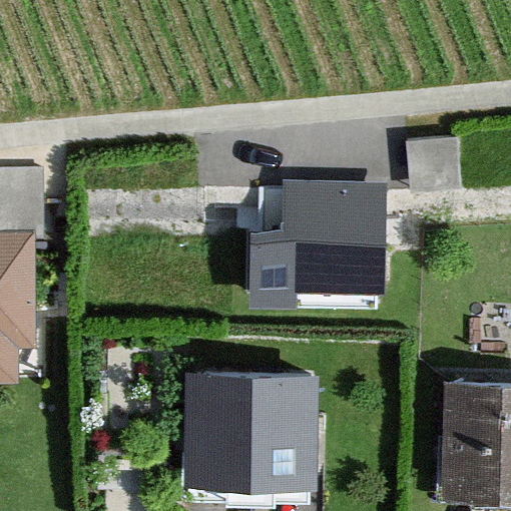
[(0,211),(48,210),(47,153),(0,154),(0,211)]
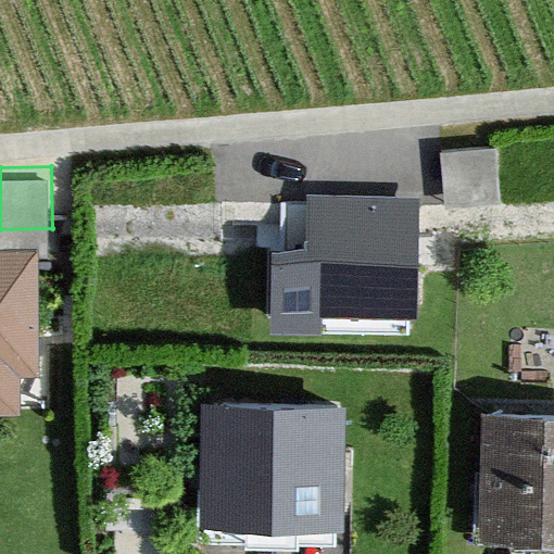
[(420,211),(286,205),(281,329),(320,330),(320,316),(416,319),(420,211)]
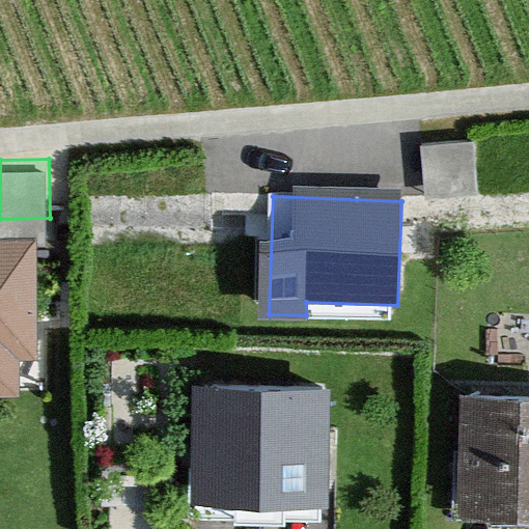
[(33,249),(0,249),(0,388),(17,389),(17,359),(33,360),(33,249)]
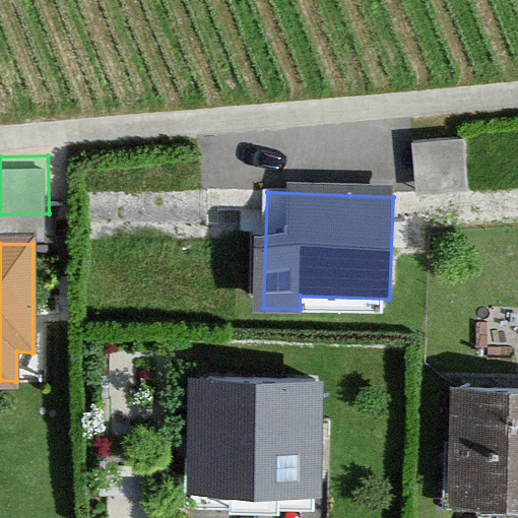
[(517,384),(458,383),(454,508),(517,510),(517,384)]
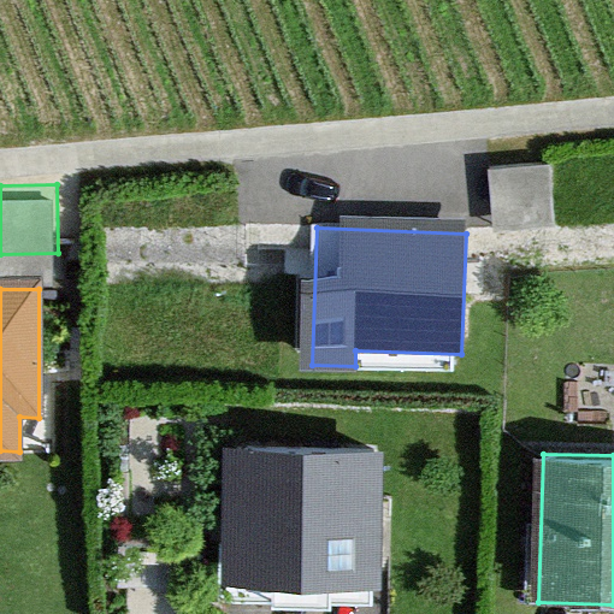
[(379,456),(232,455),(231,595),(378,595),(379,456)]
